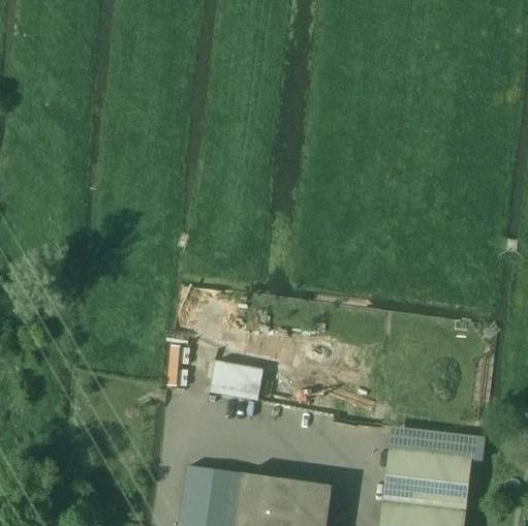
[(321,342),(316,408),(347,410),(352,344),(321,342)]
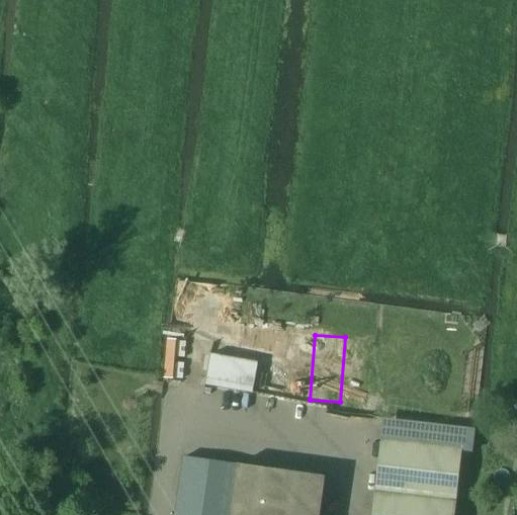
[(253,391),(258,360),(211,352),(206,382),(253,391)]
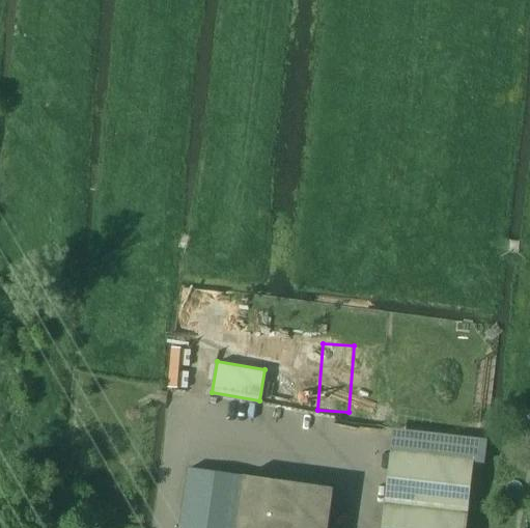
[(464,527),(472,457),(474,439),(396,431),(394,449),(392,448),(383,527),(464,527)]
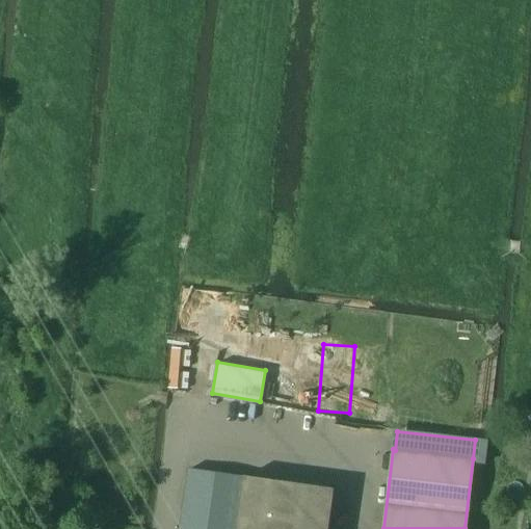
[(187,469),(179,528),(328,528),(335,487),(243,475),(236,528),(233,528),(240,476),(187,469)]
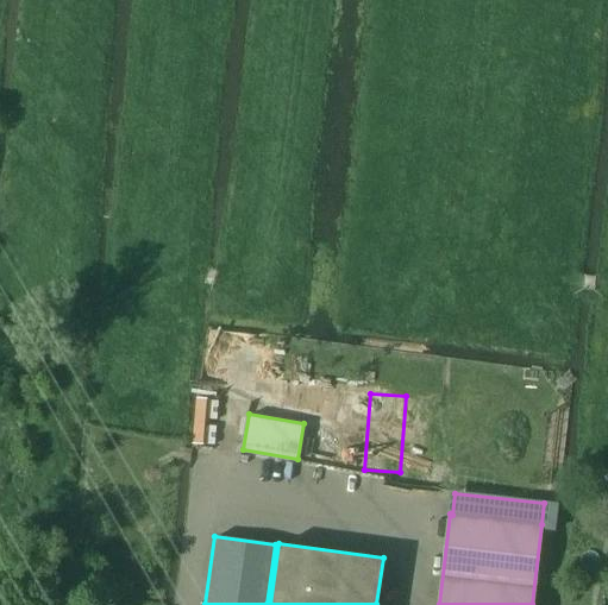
[(67,604),(81,604),(82,596),(69,593),(67,604)]
